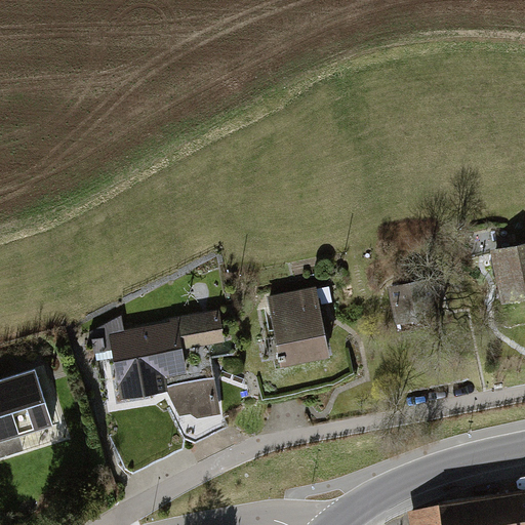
[(500,306),(524,298),(524,244),(487,254),(500,306)]
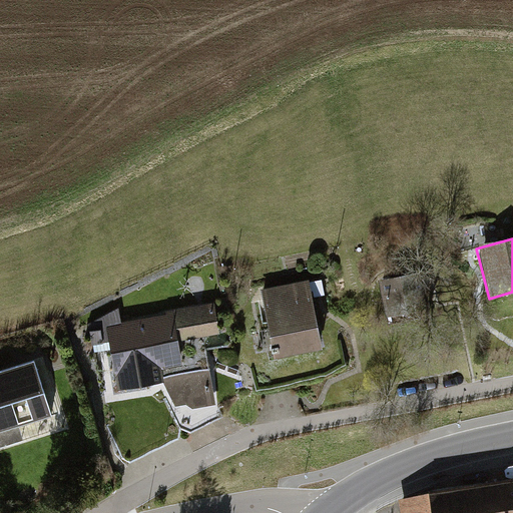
[(410,272),(372,280),(380,320),(418,313),(410,272)]
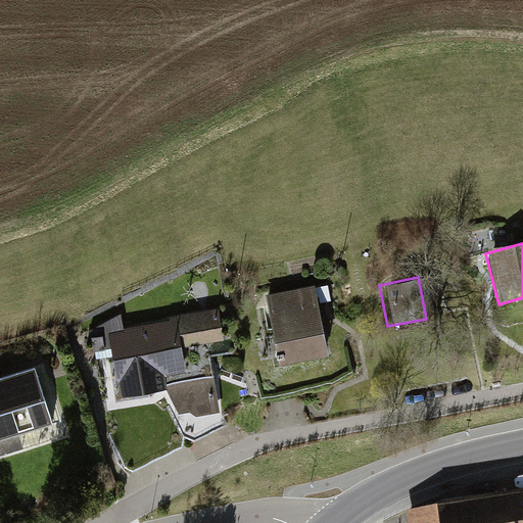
[(311,285),(263,294),(275,362),(323,352),(311,285)]
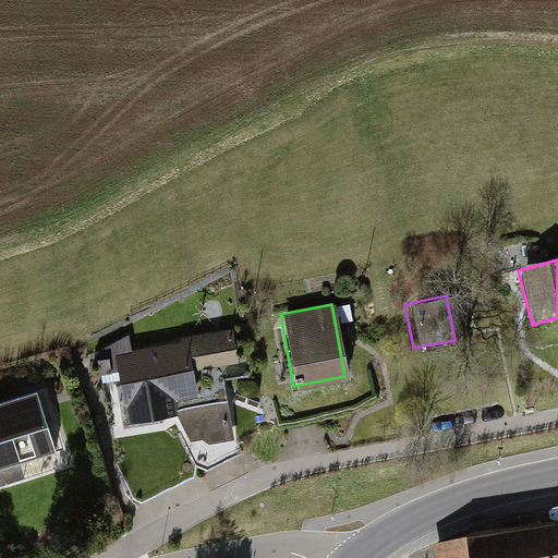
[(126,334),(95,352),(98,373),(116,370),(123,410),(197,397),(193,371),(237,363),(230,329),(129,348),(126,334)]
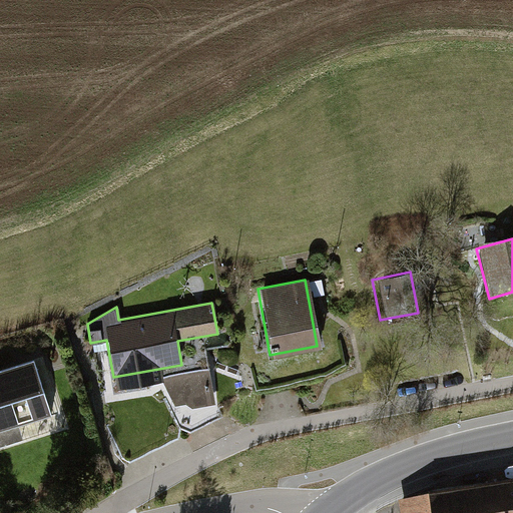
[(0,429),(49,414),(32,360),(0,369),(0,429)]
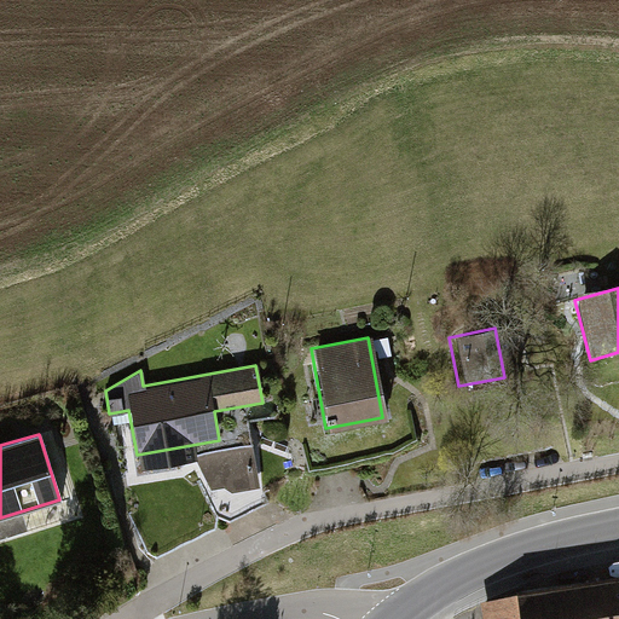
[(618,618),(618,578),(486,601),(489,618),(618,618)]
